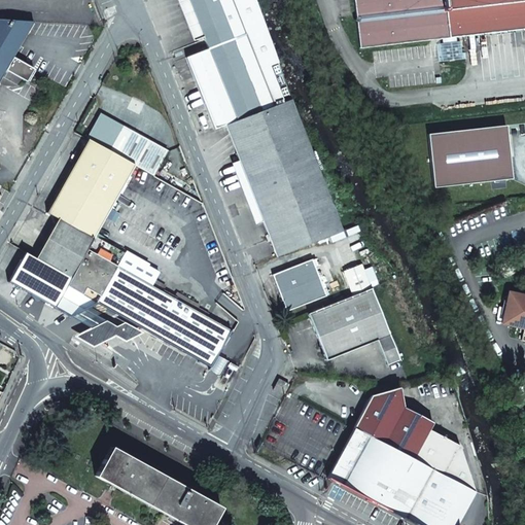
[(190,0),(210,47),(246,33),(246,32),(260,26),(250,0),(190,0)]
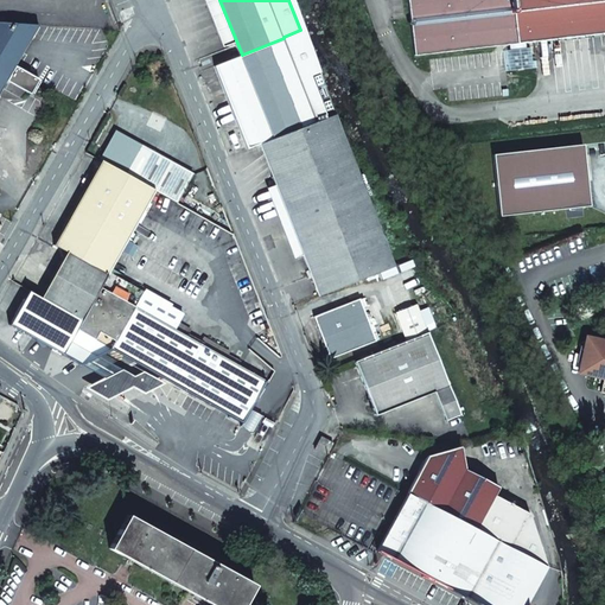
[(284,38),(307,29),(297,0),(288,0),(300,30),(284,37),(284,38)]
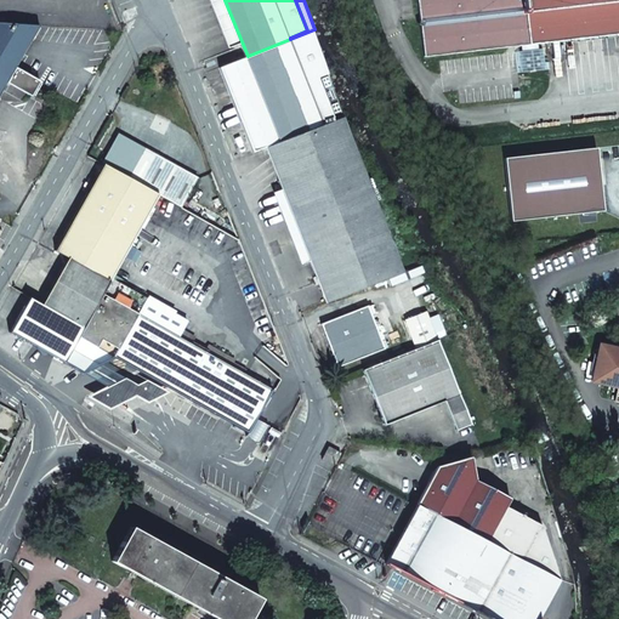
[(419,0),(426,54),(427,55),(523,44),(524,49),(523,49),(526,68),(545,66),(543,46),(540,46),(539,41),(618,32),(618,0),(419,0)]
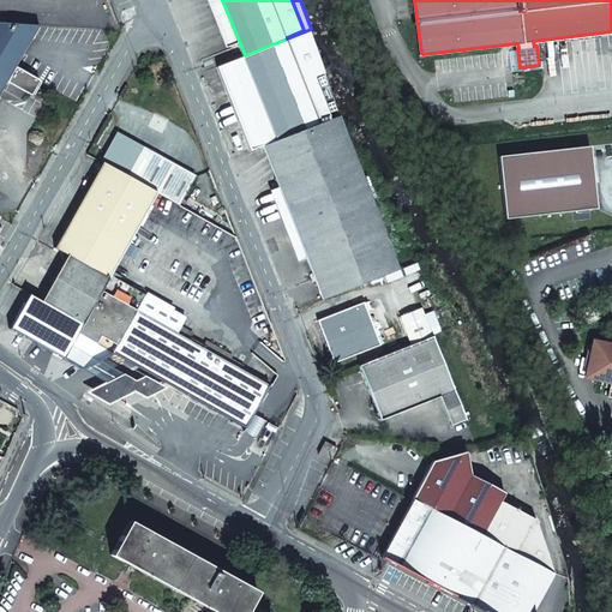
[(0,94),(0,95),(9,79),(33,93),(41,79),(17,65),(19,61),(41,23),(0,19),(0,94)]
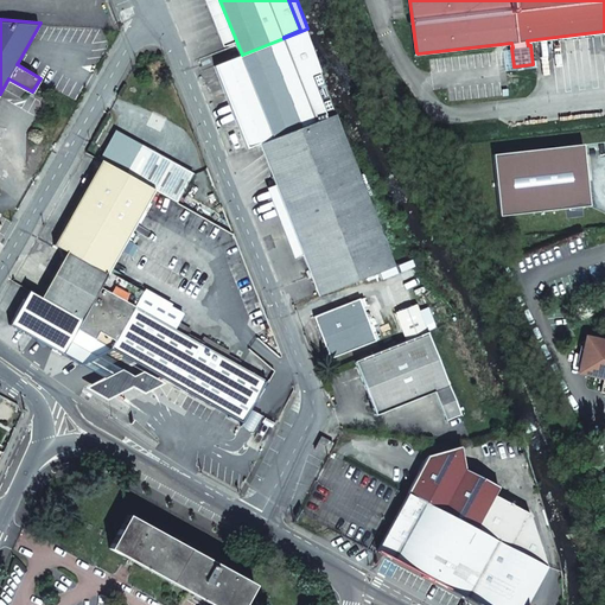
[(328,116),(337,113),(320,69),(322,69),(307,29),(284,38),(300,77),(311,74),(328,116)]
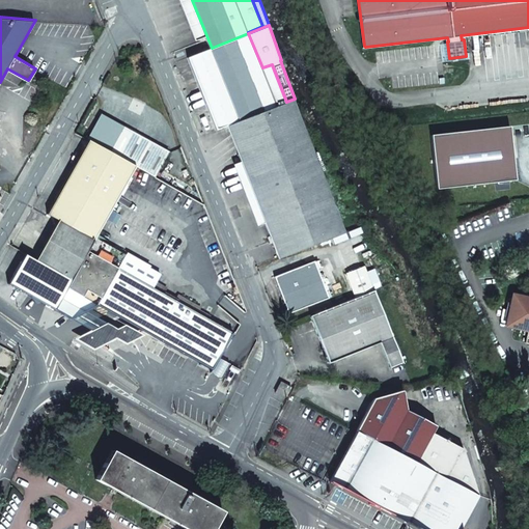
[(194,54),(189,56),(198,80),(218,128),(228,123),(286,102),(272,64),(262,67),(248,33),(212,48),(201,52),(194,54)]
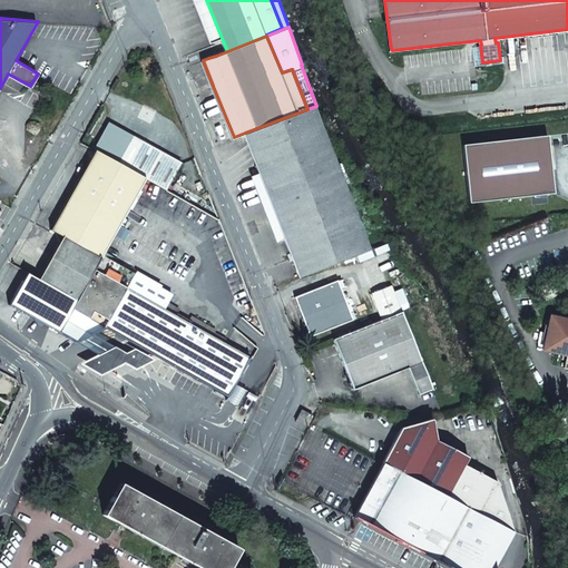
[(208,88),(228,139),(234,137),(213,86),(208,88)]
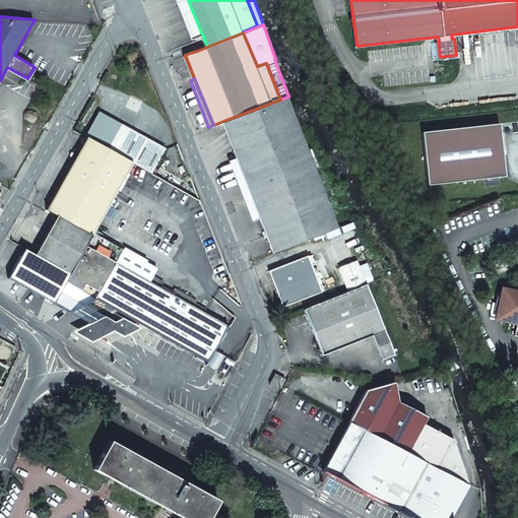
[(268,236),(274,252),(339,227),(288,96),(280,100),(223,121),(235,151),(237,156),(260,216),(268,236)]
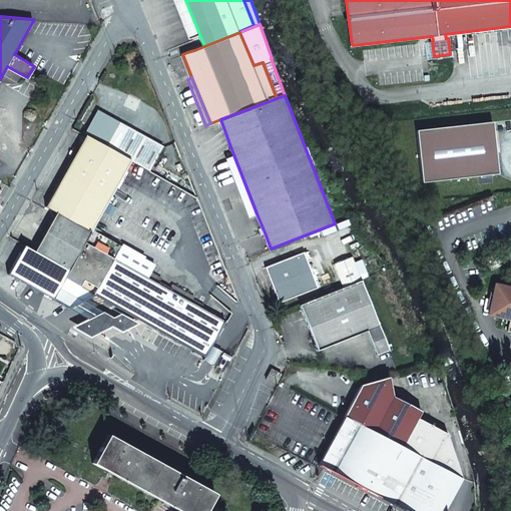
[(131,159),(151,169),(164,145),(98,109),(85,133),(87,134),(131,159)]
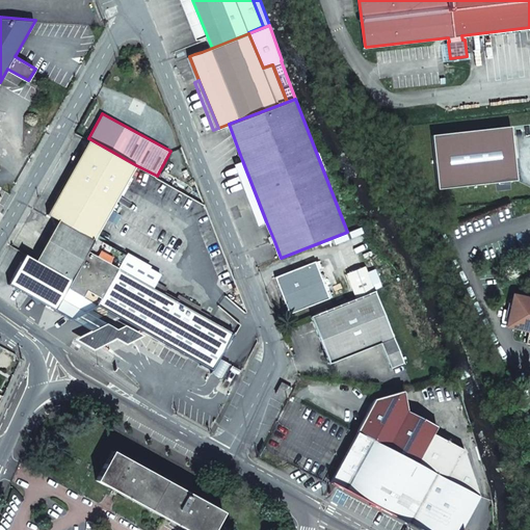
[(440,187),(519,179),(513,125),(434,133),(436,160),(440,187)]
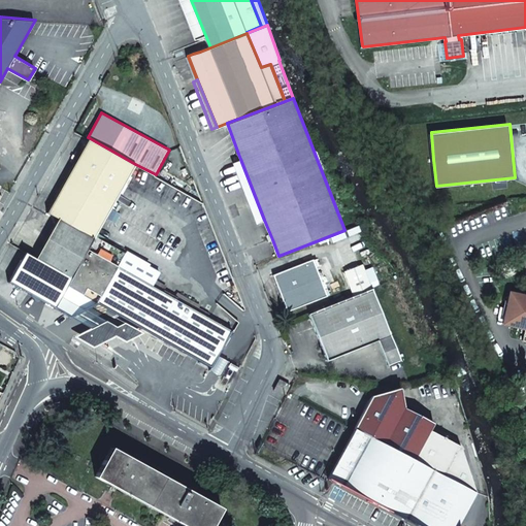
[(47,211),(59,218),(94,237),(135,164),(90,138),(77,159),(47,211)]
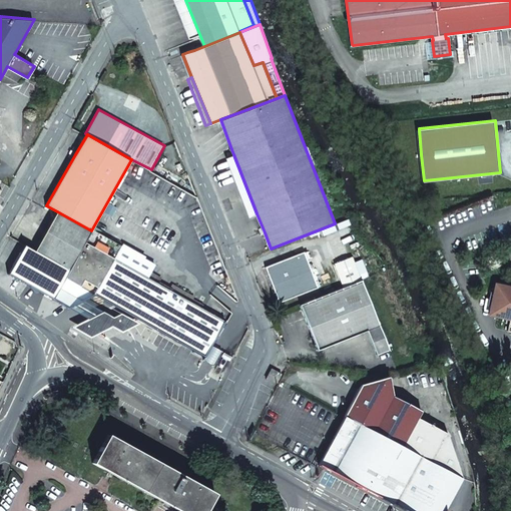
[(250,216),(257,213),(233,154),(227,156),(250,216)]
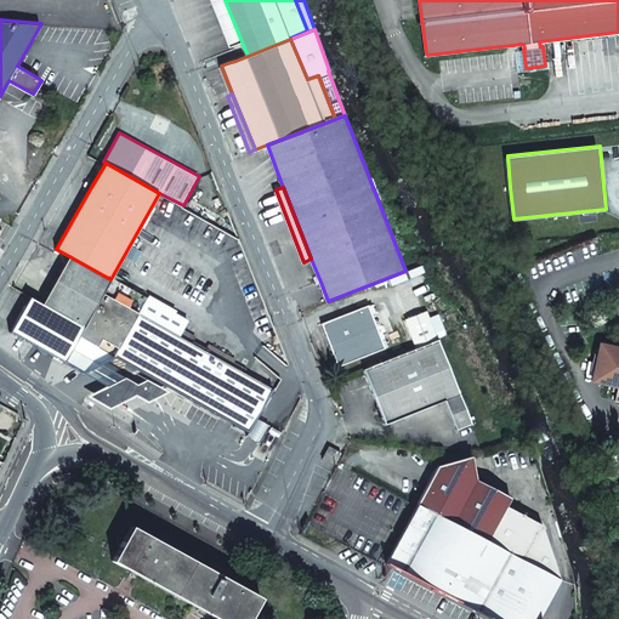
[(45,299),(43,302),(85,327),(103,293),(111,279),(69,256),(45,299)]
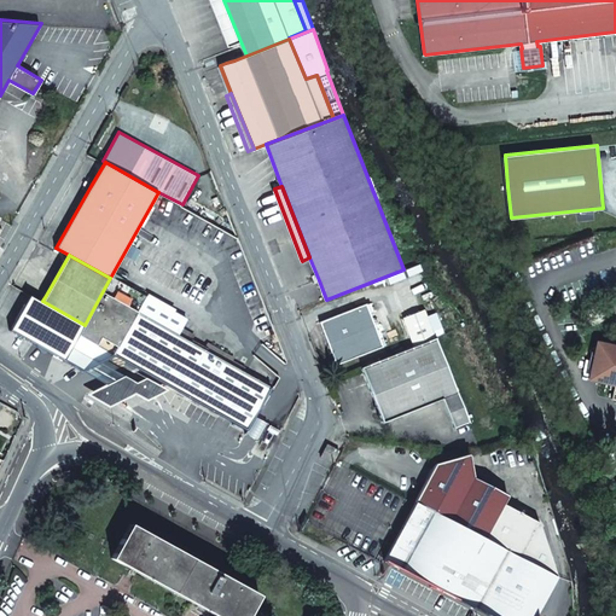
[(110,278),(103,291),(138,311),(145,297),(110,278)]
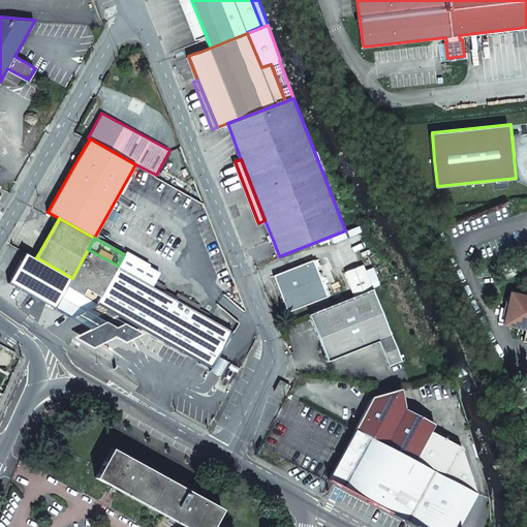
[(11,244),(6,253),(21,261),(26,252),(11,244)]
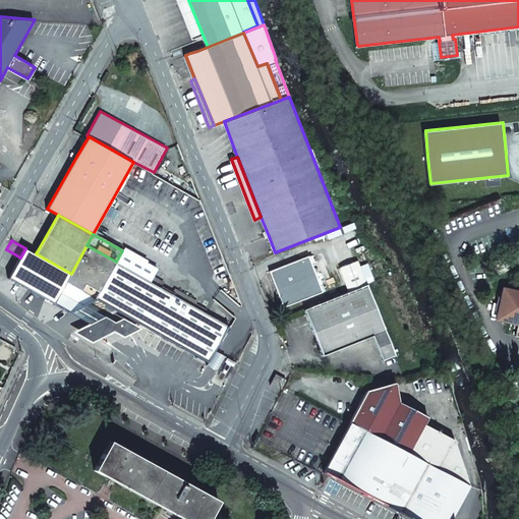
[(71,274),(55,302),(67,309),(69,311),(72,309),(84,303),(93,299),(96,297),(208,360),(225,330),(228,325),(225,324),(116,262),(87,245),(71,274)]
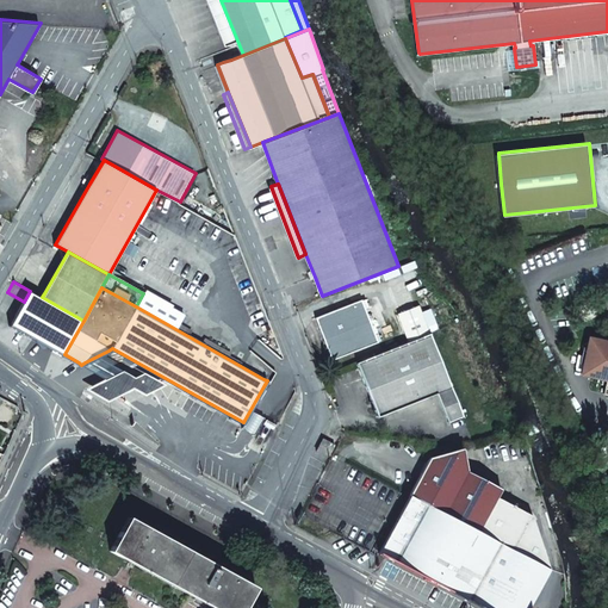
[(12,326),(64,354),(84,321),(42,297),(30,291),(29,292),(24,302),(11,324),(12,326)]
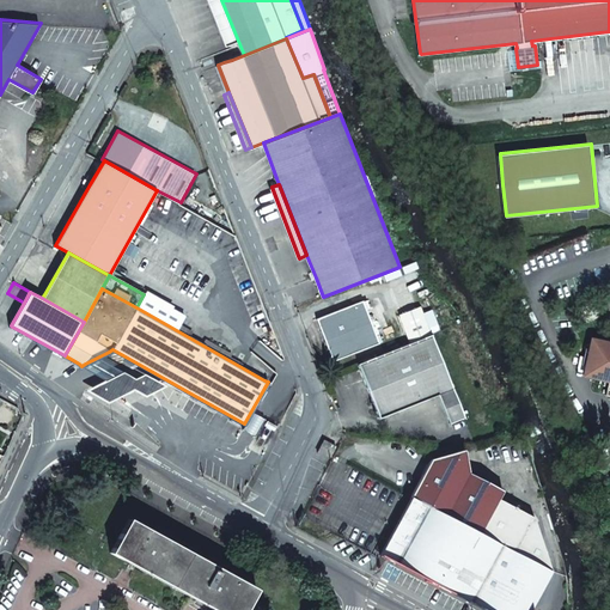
[(365,299),(318,317),(334,359),(380,341),(367,309),(371,307),(368,299),(365,300),(365,299)]
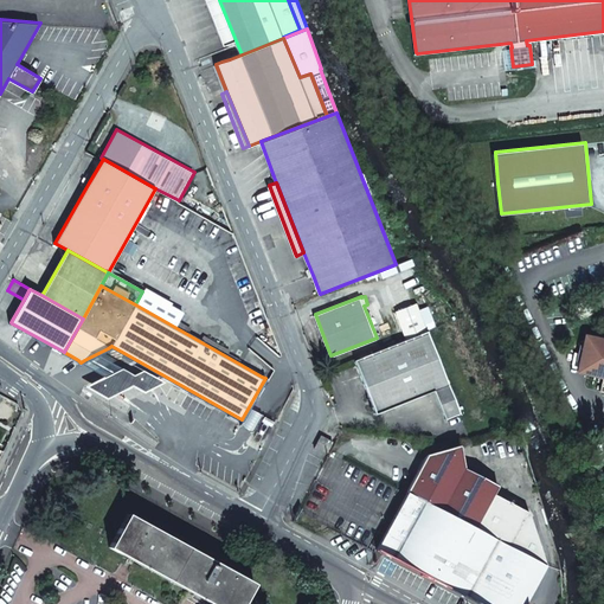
[(407,338),(429,329),(417,301),(396,310),(407,338)]
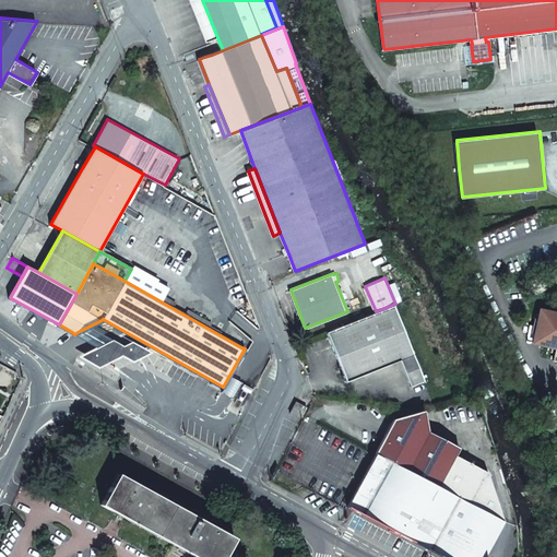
[(376,311),(328,331),(347,380),(401,358),(415,353),(395,304),(376,311)]
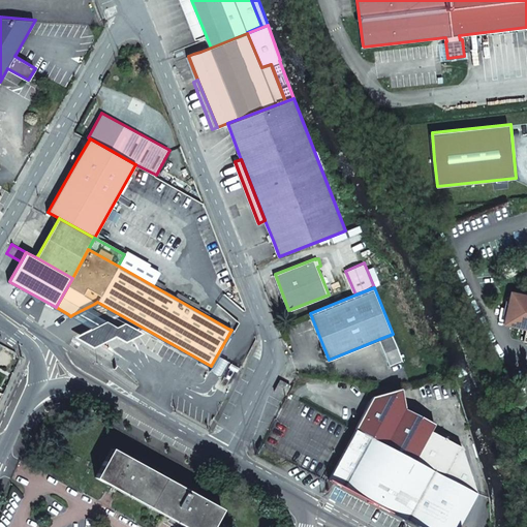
[(526,296),(514,292),(506,322),(526,328),(526,296)]
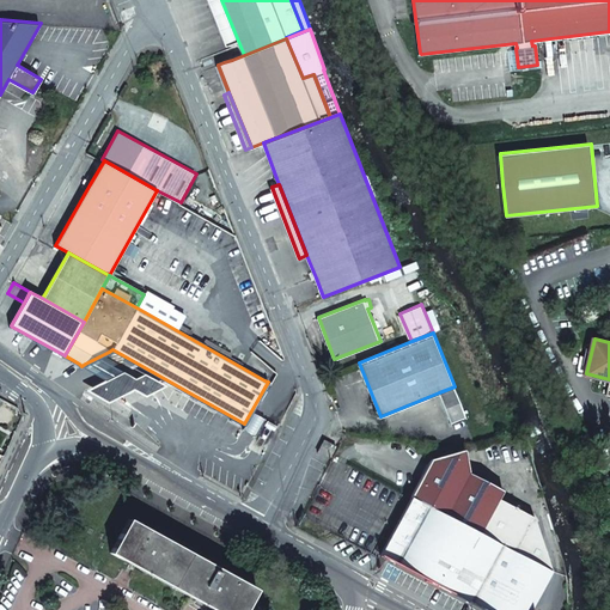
[(105,379),(87,388),(110,401),(134,388),(145,395),(166,383),(146,371),(135,377),(99,357),(81,366),(105,379)]
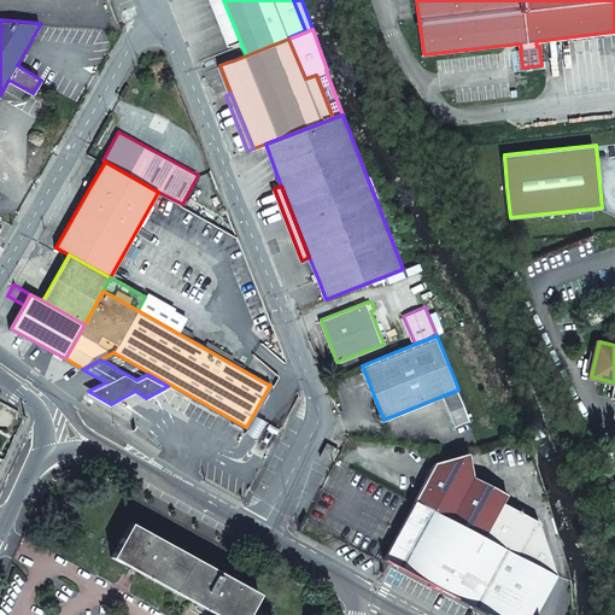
[(470,420),(458,390),(443,396),(455,426),(470,420)]
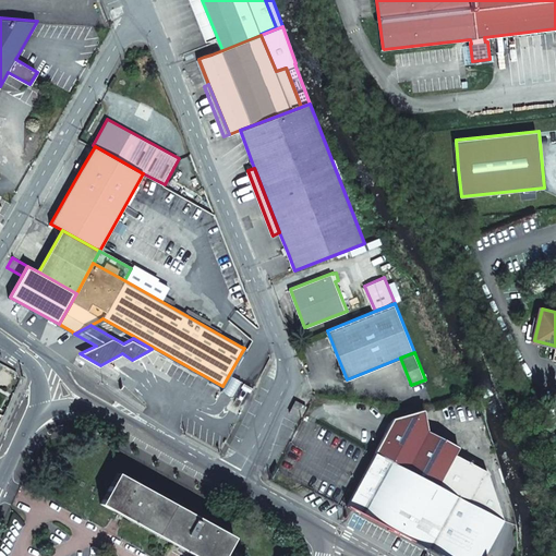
[(302,417),(307,406),(295,399),(290,410),(302,417)]
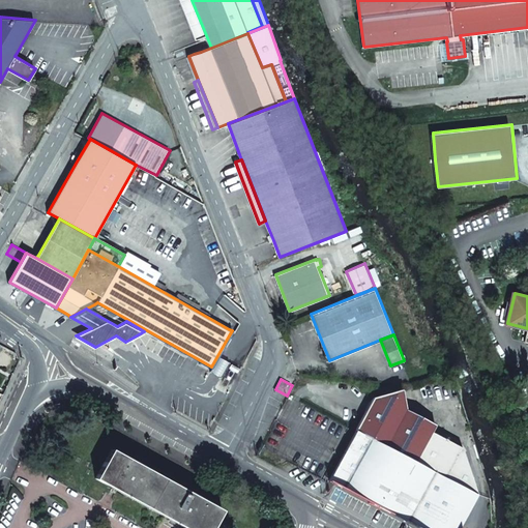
[(356,429),(362,432),(446,476),(462,446),(432,431),(436,423),(407,408),(402,389),(373,398),(356,429)]
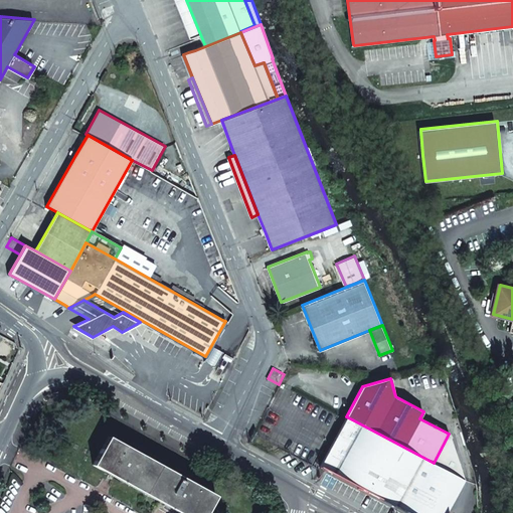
[(352,419),(346,416),(336,438),(324,460),(330,463),(352,419)]
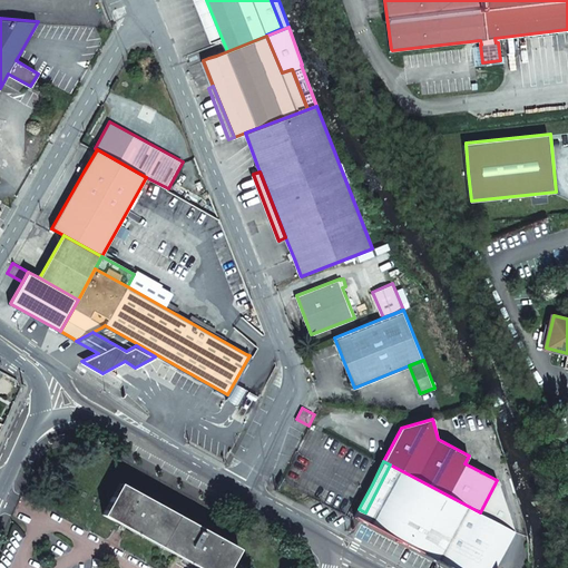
[(359,509),(355,515),(359,516),(456,567),(493,567),(513,530),(480,512),(390,464),(365,512),(359,509)]
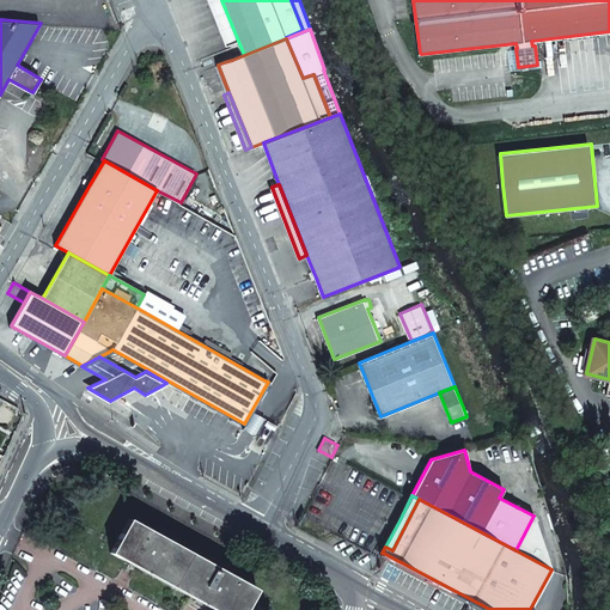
[(246,609),(260,587),(132,517),(113,551),(177,586),(219,609),(246,609)]
